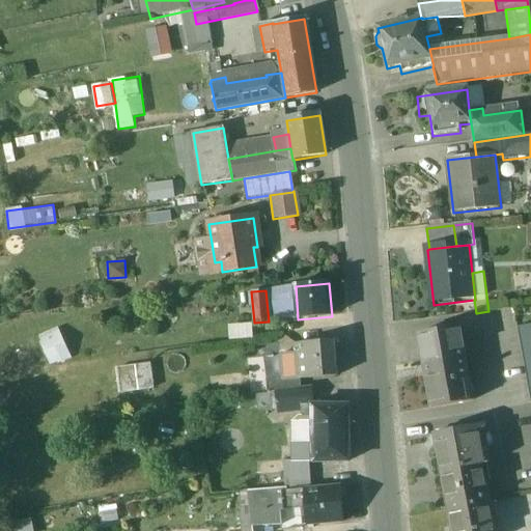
[(252,337),(251,324),(229,325),(230,338),(252,337)]
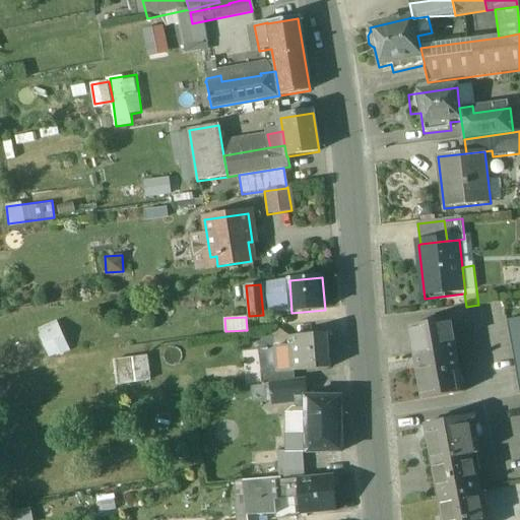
[(519,356),(519,319),(508,321),(514,358),(519,356)]
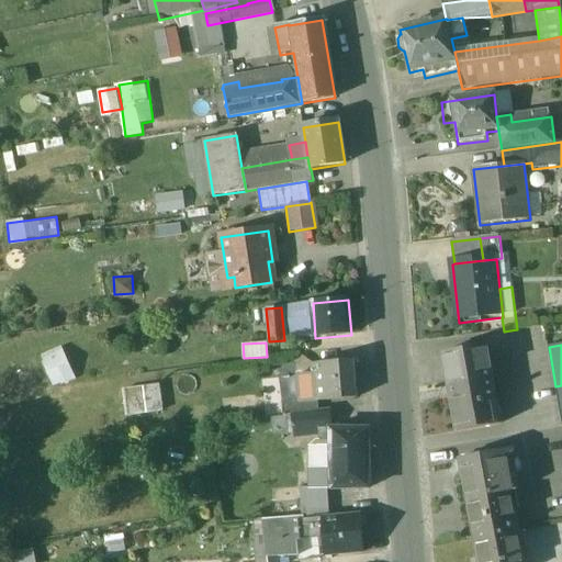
[(63,346),(40,355),(52,385),(75,378),(63,346)]
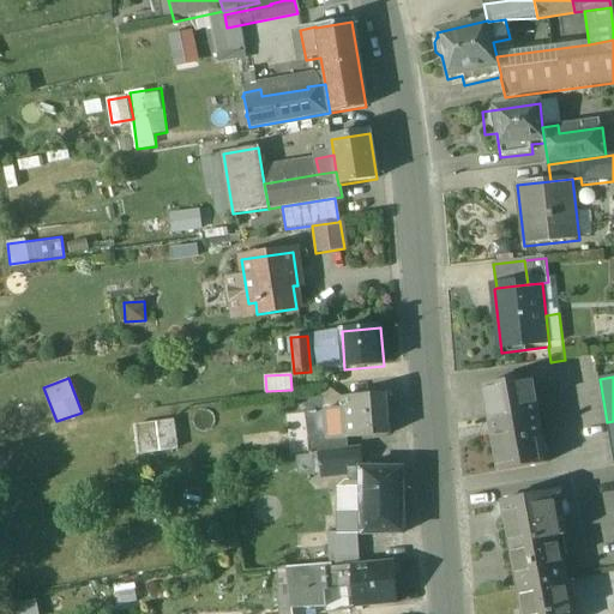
[(533,383),(485,391),(491,427),(539,419),(533,383)]
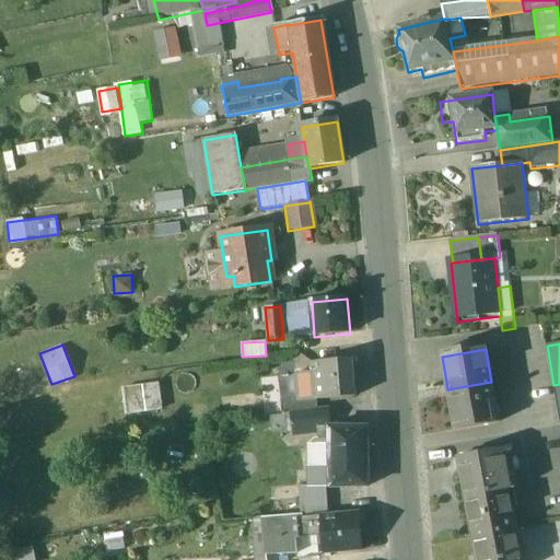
[(351,360),(312,364),(315,398),(315,401),(316,401),(354,397),(351,360)]
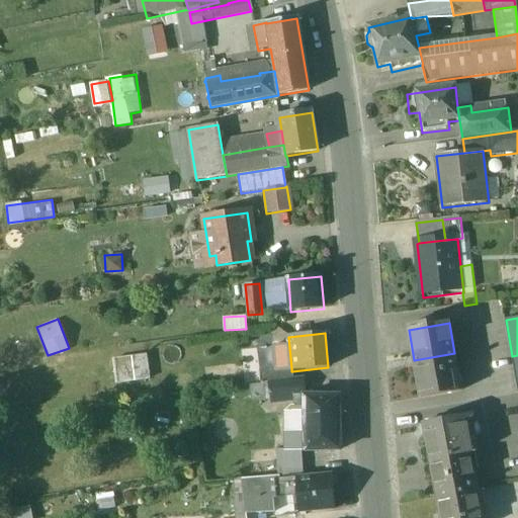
[(454,353),(414,360),(422,403),(462,395),(454,353)]
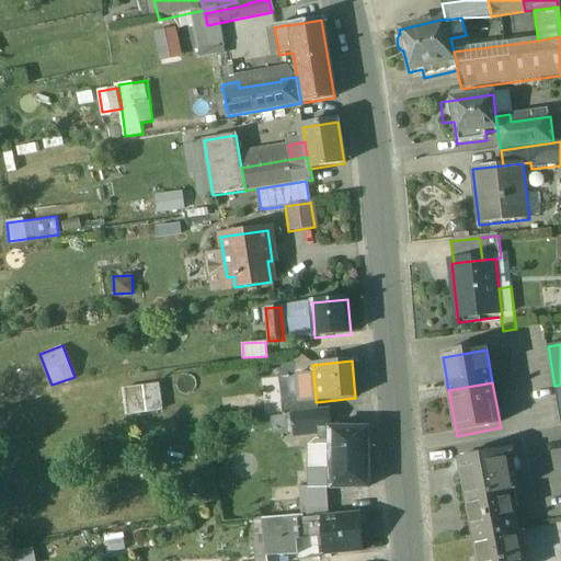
[(157,386),(141,388),(145,414),(160,412),(157,386)]
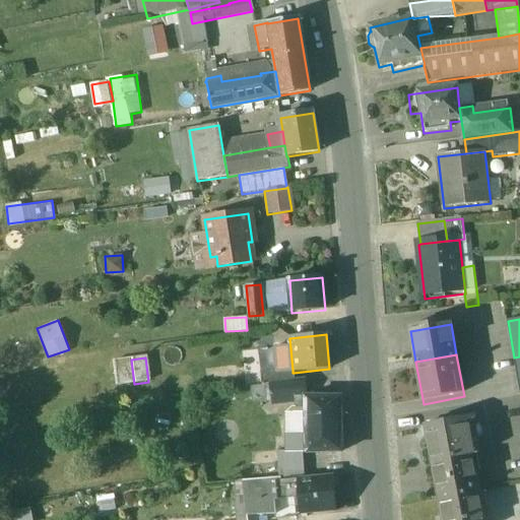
[(293,370),(273,372),(274,384),(295,382),(294,373),(293,373),(293,370)]
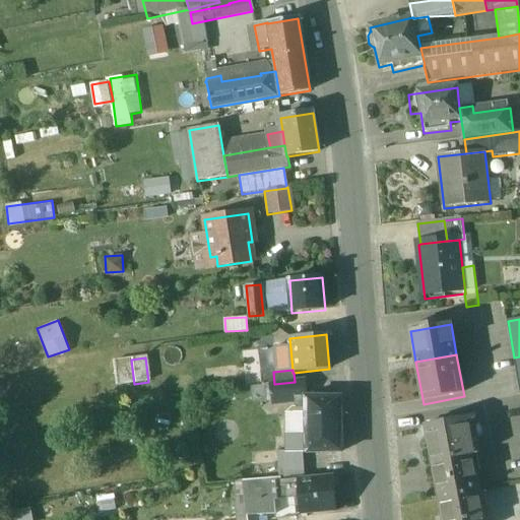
[(273,372),(260,373),(261,386),(262,386),(269,385),(274,384),(273,372)]
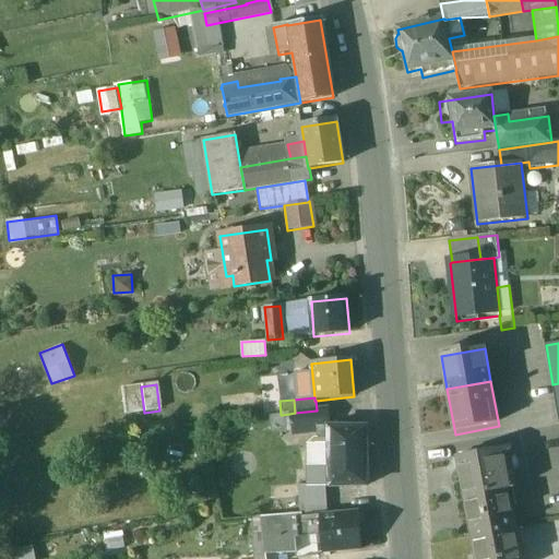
[(295,413),(289,414),(290,429),(292,432),(328,428),(328,427),(330,427),(329,409),(317,411),(295,413)]
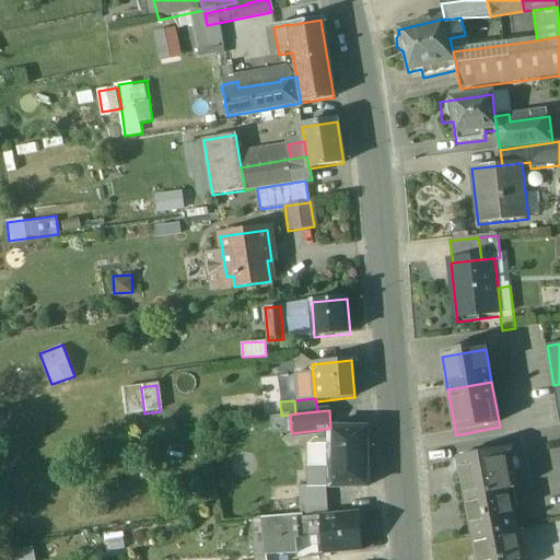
[(290,415),(282,416),(284,431),(291,430),(290,415)]
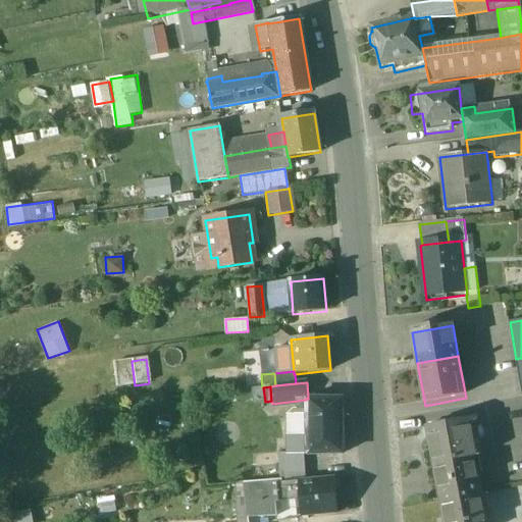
[(308,399),(306,399),(306,400),(307,439),(307,455),(343,454),(342,400),(308,399)]
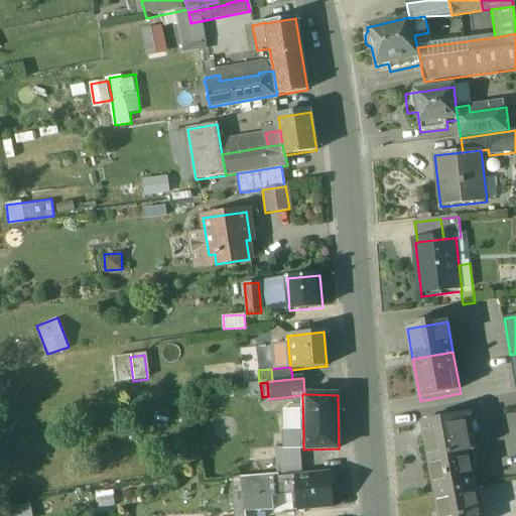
[(470,415),(422,424),(429,462),(469,455),(476,453),(470,415)]
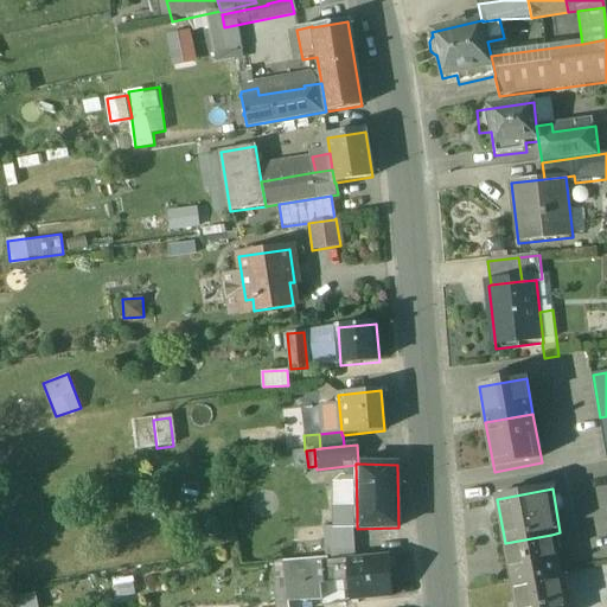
[(357,511),(345,511),(345,528),(345,529),(352,529),(357,529),(357,511)]
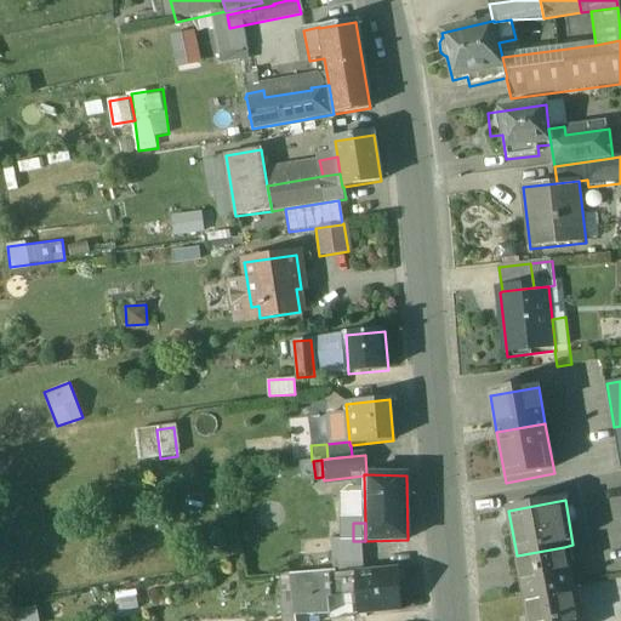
[(353,541),(353,540),(331,540),(334,571),(335,575),(355,573),(363,573),(360,541),(353,541)]
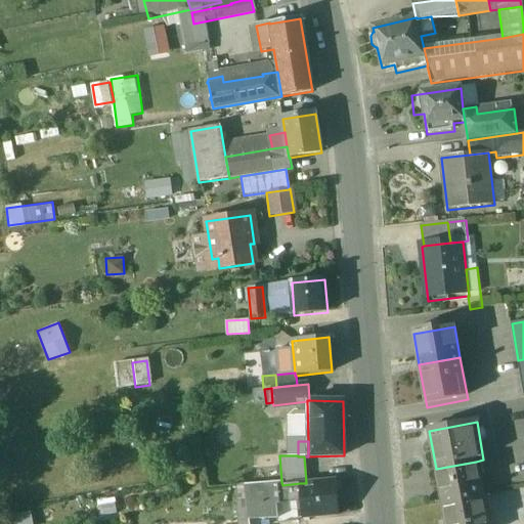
[(476,462),(436,469),(443,506),(483,498),(476,462)]
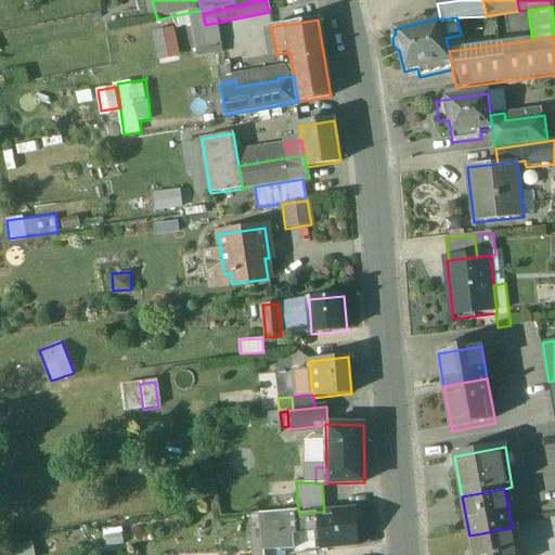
[(324,512),(318,512),(321,549),(321,550),(358,546),(355,508),(324,512)]
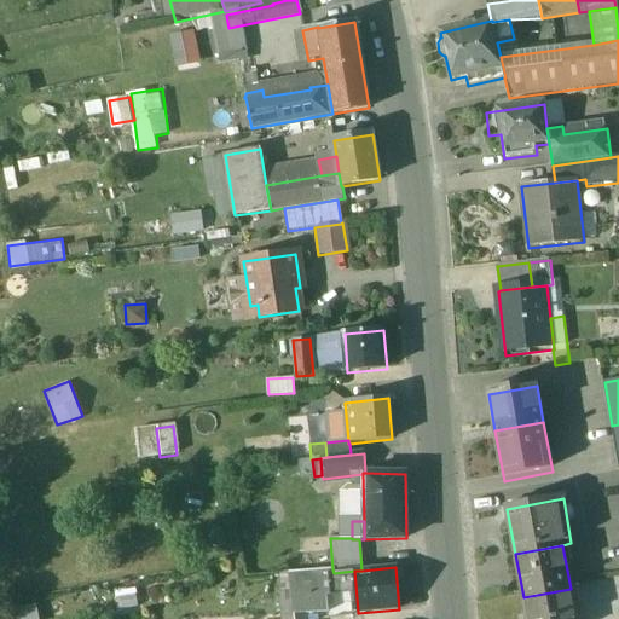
[(333,570),(291,573),(294,614),(327,613),(325,593),(350,590),(352,613),(358,612),(354,571),(334,573),(333,570)]
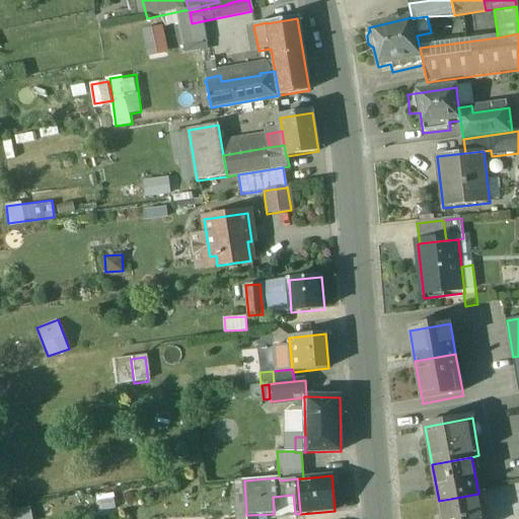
[(483,518),(478,494),(439,501),(441,518),(483,518)]
